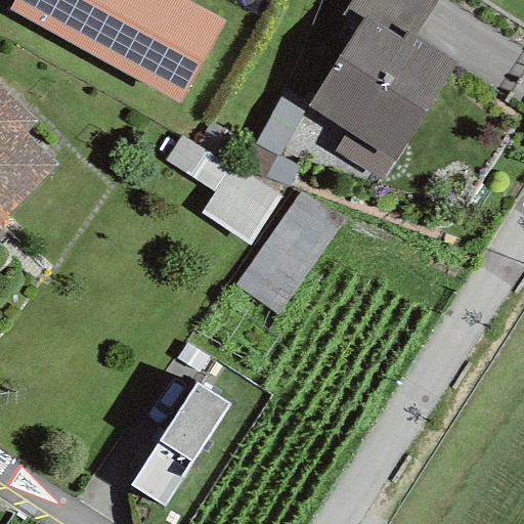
[(11,0),(6,9),(177,104),(225,20),(185,0),(11,0)]
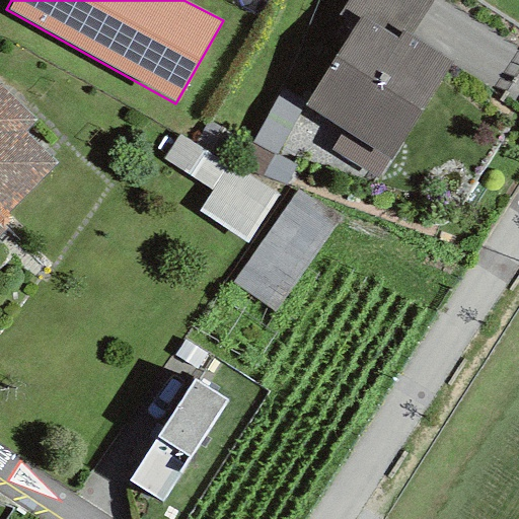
[(431,0),(347,0),(337,16),(353,26),(360,16),(395,39),(399,31),(409,38),(431,0)]
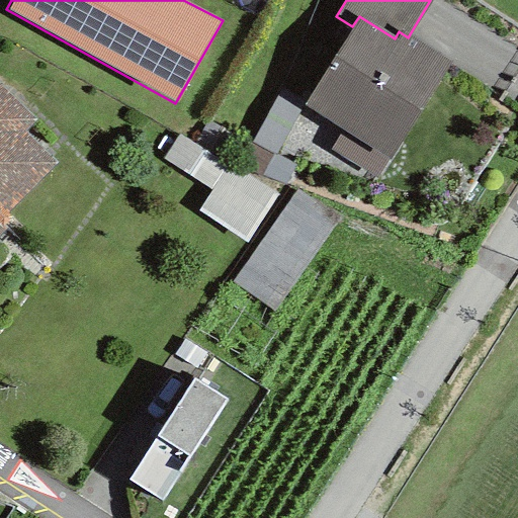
[(342,131),(329,151),(375,180),(448,63),(408,37),(399,31),(395,38),(359,16),(352,26),(303,106),(342,131)]
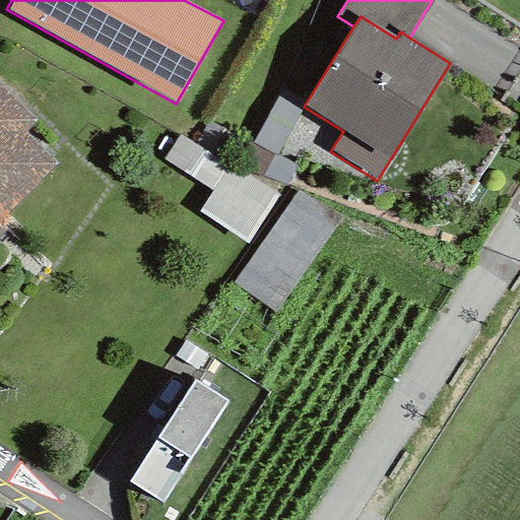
[(0,87),(0,237),(4,233),(1,230),(12,219),(6,214),(58,161),(26,130),(35,122),(0,87)]
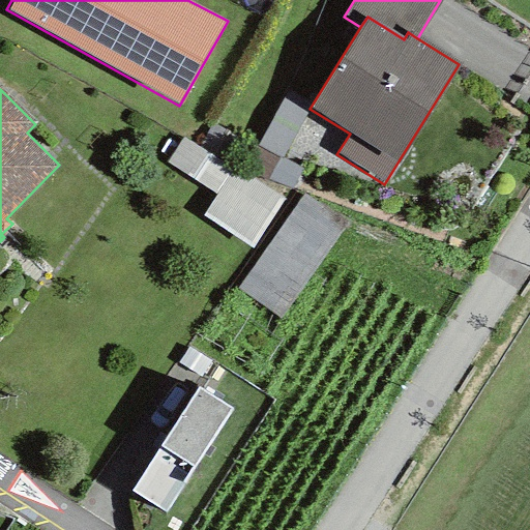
[(232,169),(182,137),(166,163),(215,195),(232,169)]
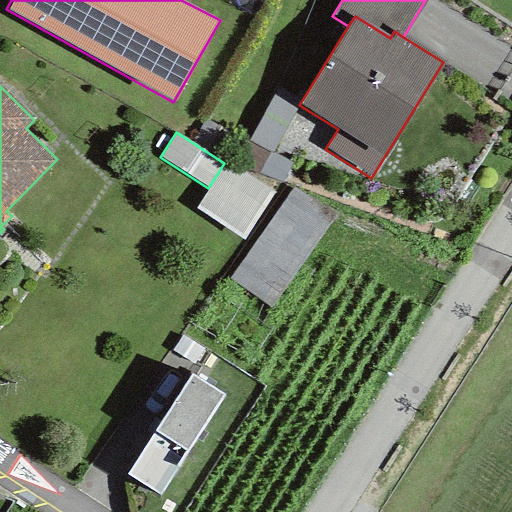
[(272,193),(224,163),(208,188),(195,208),(244,239),(272,193)]
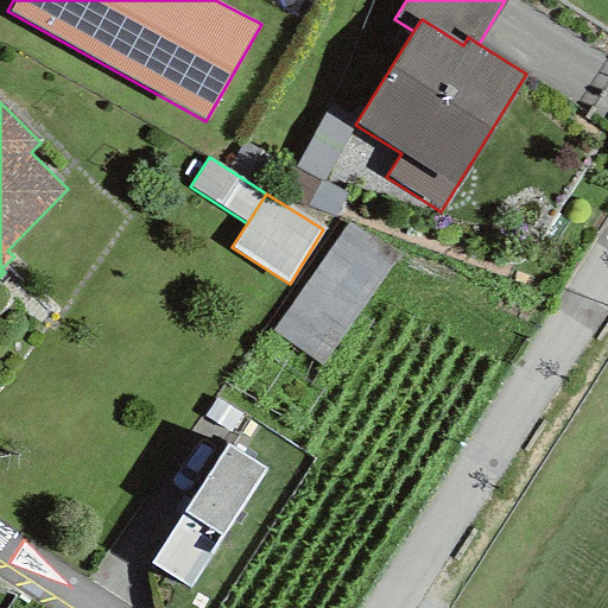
[(396,257),(347,223),(272,331),(321,365),(396,257)]
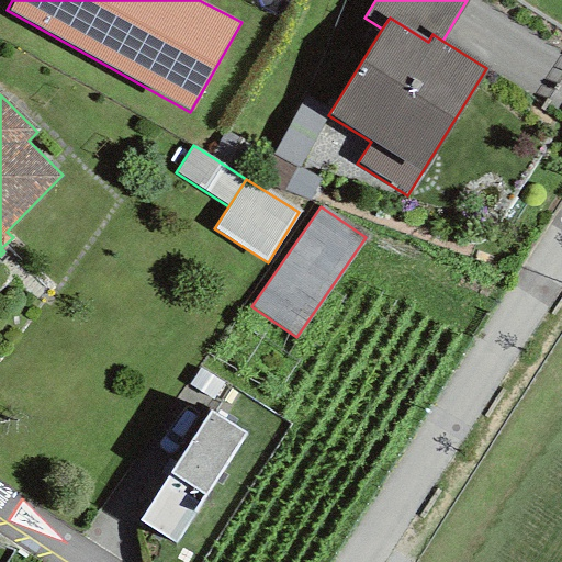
[(244,434),(208,412),(139,521),(175,543),(244,434)]
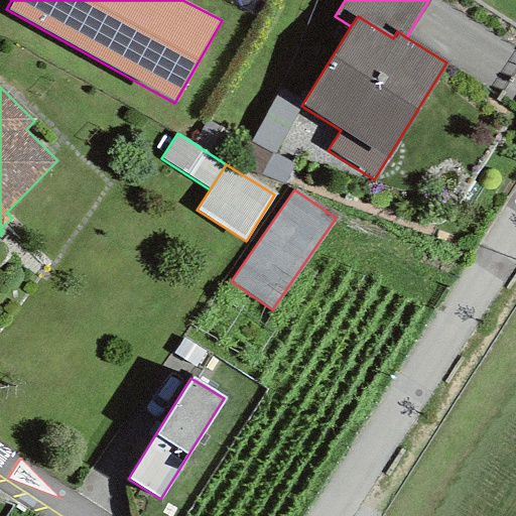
All buildings are outlined.
